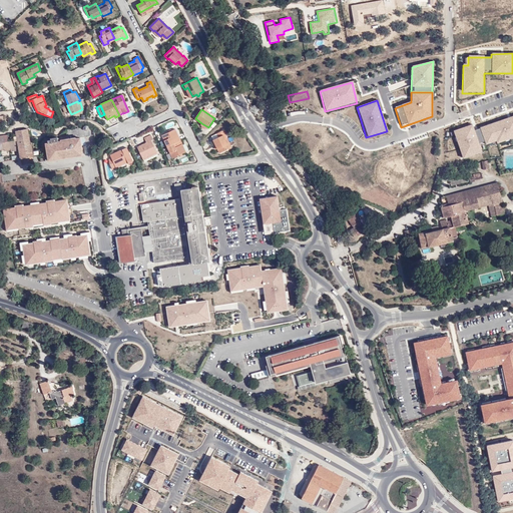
[(512,116),(474,131),(479,145),(485,144),(486,147),(512,137),(512,116)]
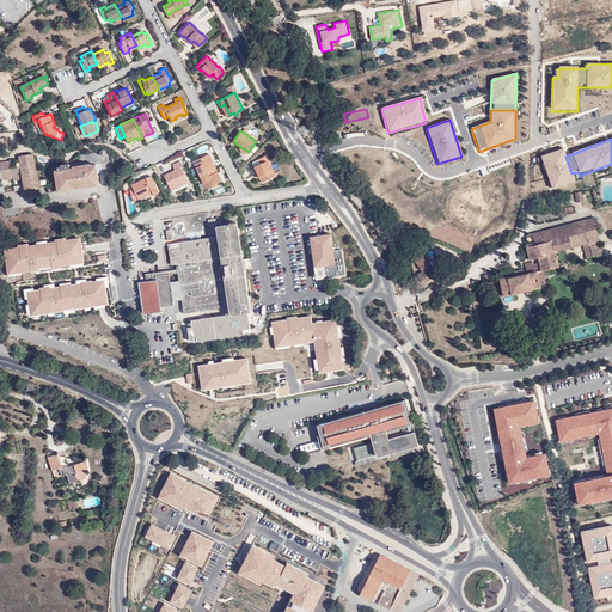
[(109,161),(108,154),(106,154),(105,154),(106,153),(106,152),(105,151),(104,151),(104,150),(103,150),(101,151),(98,152),(79,154),(80,161),(71,163),(72,169),(96,164),(109,161)]
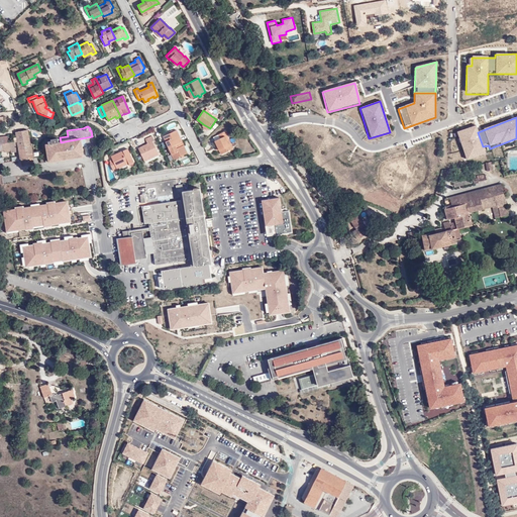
[(476,126),(456,132),(466,162),(485,156),(483,146),(478,132),(476,126)]
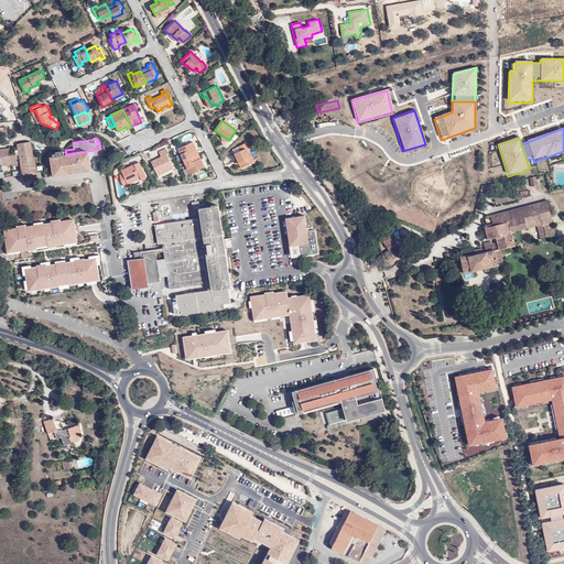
[(30,141),(18,143),(19,154),(21,165),(23,174),(38,172),(44,170),(43,164),(36,166),(34,159),(33,159),(30,141)]
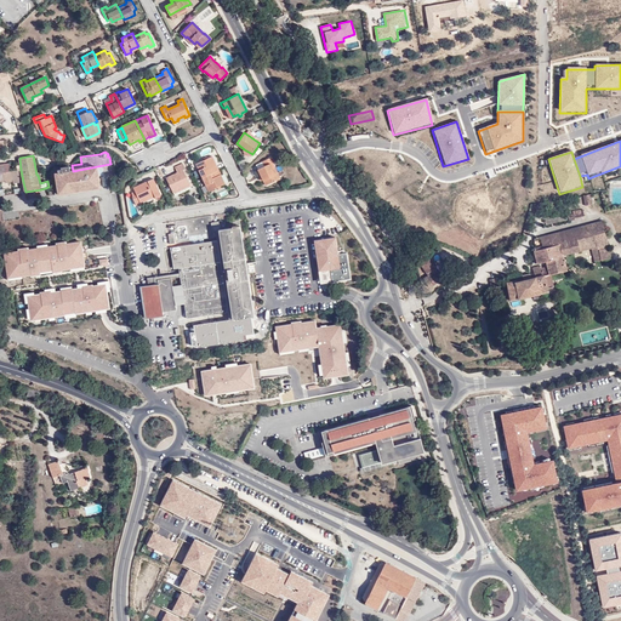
[(195,164),(203,178),(220,170),(212,155),(195,164)]
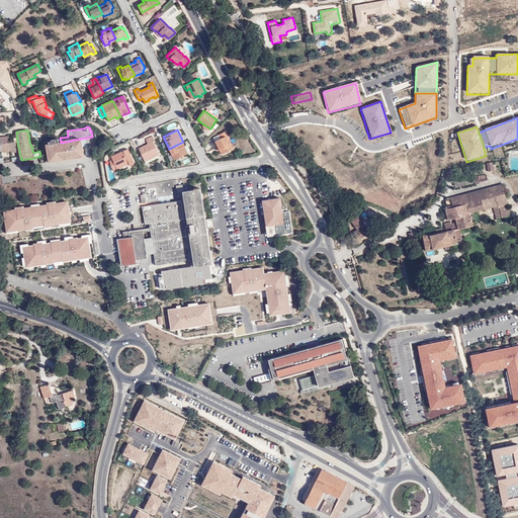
[(222,155),(235,149),(226,132),(219,135),(221,139),(216,142),(218,146),(220,151),(222,155)]
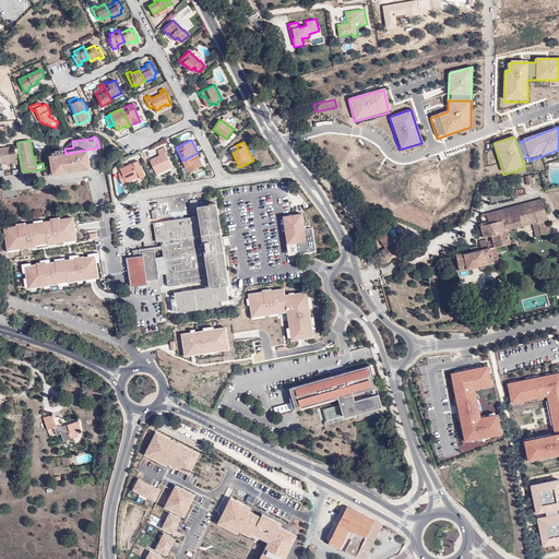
[(21,164),(19,153),(10,154),(9,154),(8,146),(0,147),(0,163),(12,162),(12,165),(21,164)]
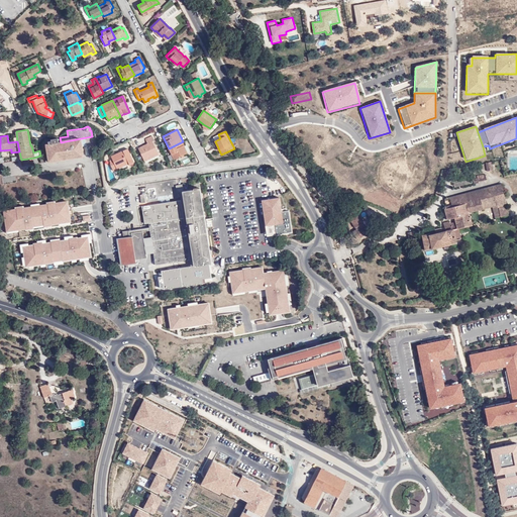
[(138,148),(144,160),(159,153),(152,141),(154,140),(152,136),(145,139),(147,143),(138,148)]
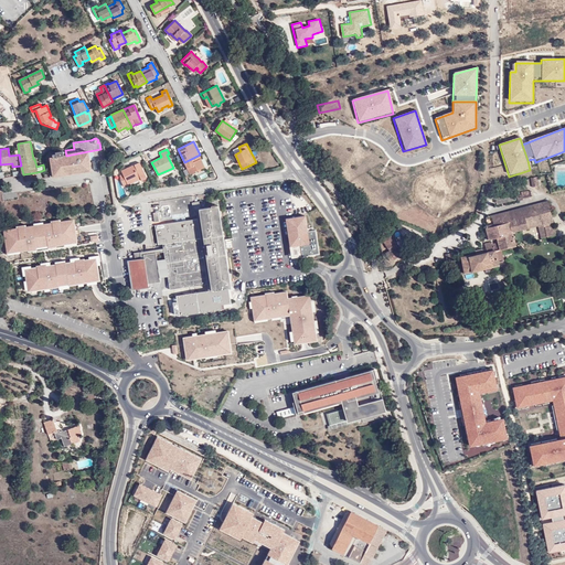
[(92,171),(88,151),(66,156),(64,156),(53,157),(51,158),(52,170),(54,177),(92,171)]
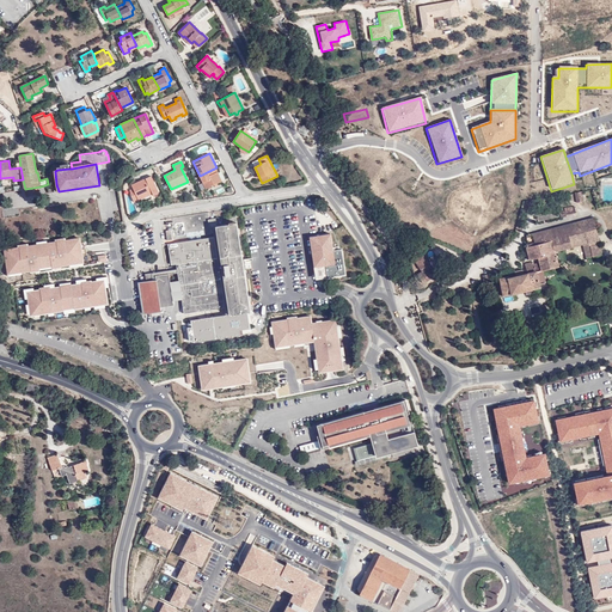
[(222,182),(216,167),(200,176),(202,183),(199,184),(201,190),(206,189),(222,182)]
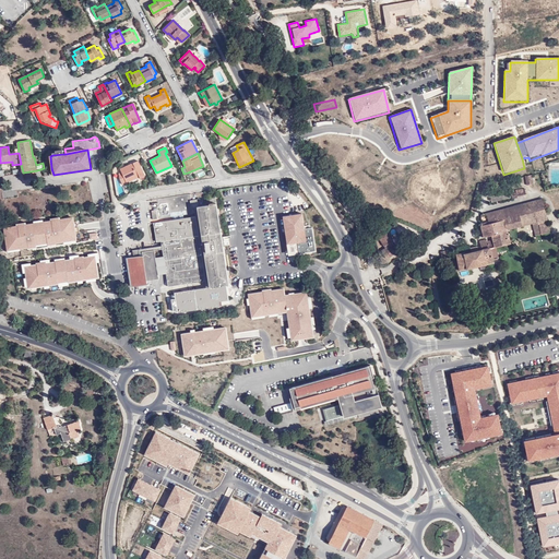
[(145,176),(145,175),(139,161),(120,169),(121,171),(119,174),(120,179),(122,185),(140,177),(141,179),(145,177),(145,176)]
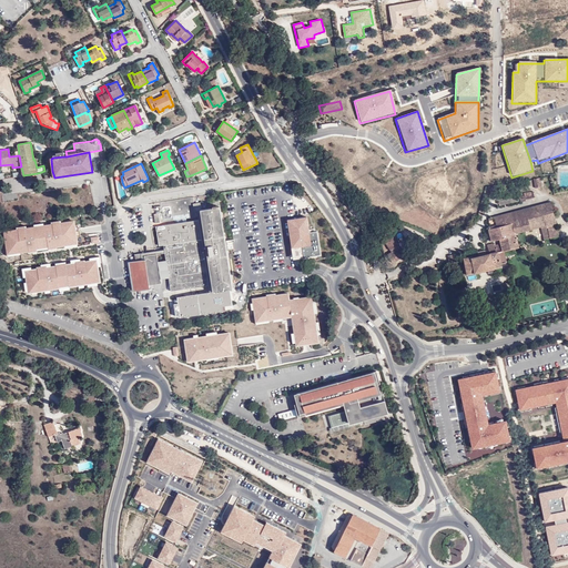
[(174,169),(159,175),(159,178),(175,170),(174,169)]
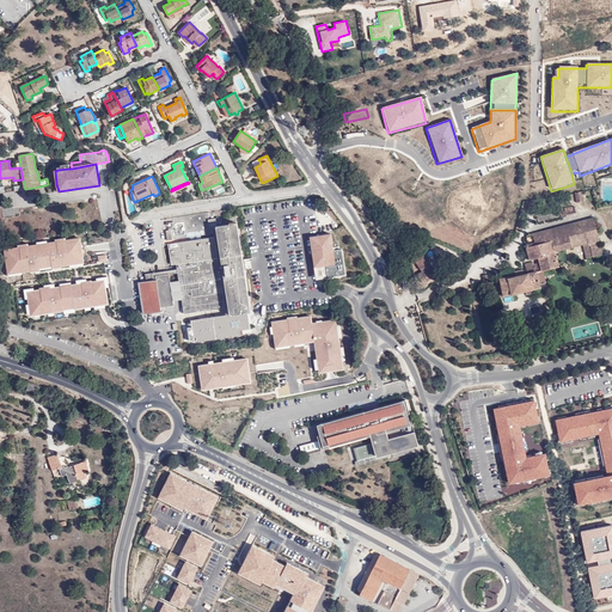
[(583,202),(580,191),(574,193),(577,203),(583,202)]
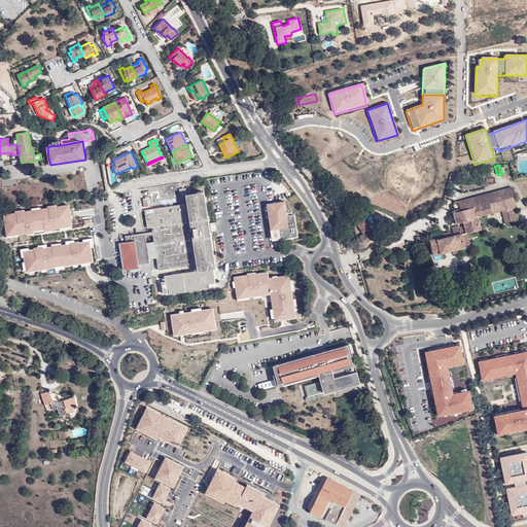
[(482,186),(482,184),(482,182),(462,186),(463,190),(482,186)]
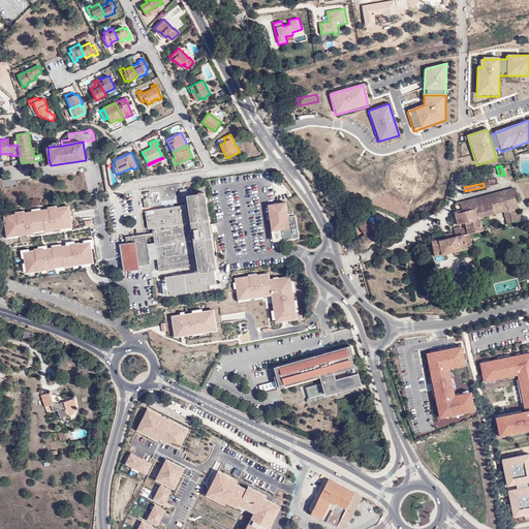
[(477,219),(479,218),(502,212),(505,225),(519,221),(517,212),(511,212),(511,210),(518,208),(512,189),(495,193),(497,204),(475,209),(477,219)]
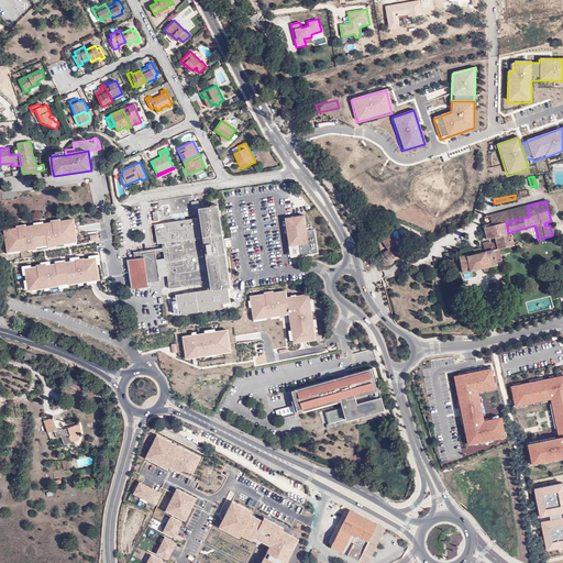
[(134,258),(129,260),(133,288),(148,286),(147,283),(159,280),(159,277),(156,260),(155,252),(164,251),(165,257),(167,275),(169,288),(210,283),(211,289),(176,295),(179,316),(221,309),(221,304),(230,302),(228,287),(231,286),(218,205),(216,206),(216,205),(210,205),(210,206),(200,208),(196,209),(197,218),(155,224),(157,244),(163,243),(163,247),(140,251),(140,254),(134,255),(134,258)]
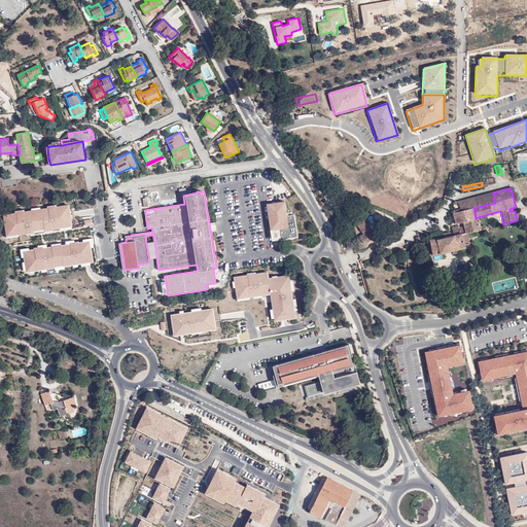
[(467,234),(481,230),(478,217),(476,218),(473,208),(495,203),(493,192),(452,204),(455,223),(463,221),(464,226),(459,227),(460,235),(467,234)]
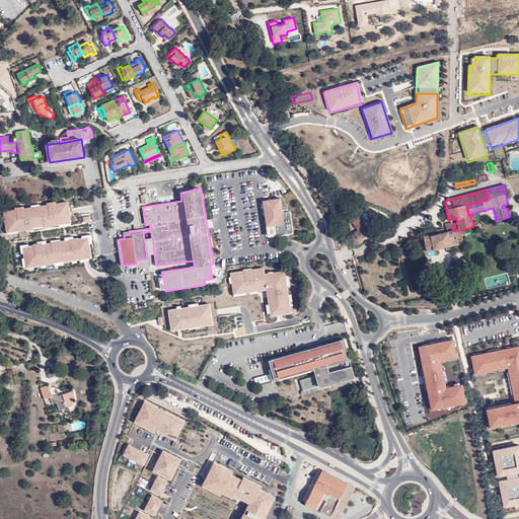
[(281,199),(264,202),(267,227),(269,237),(278,235),(294,233),(290,212),(283,213),(281,199)]
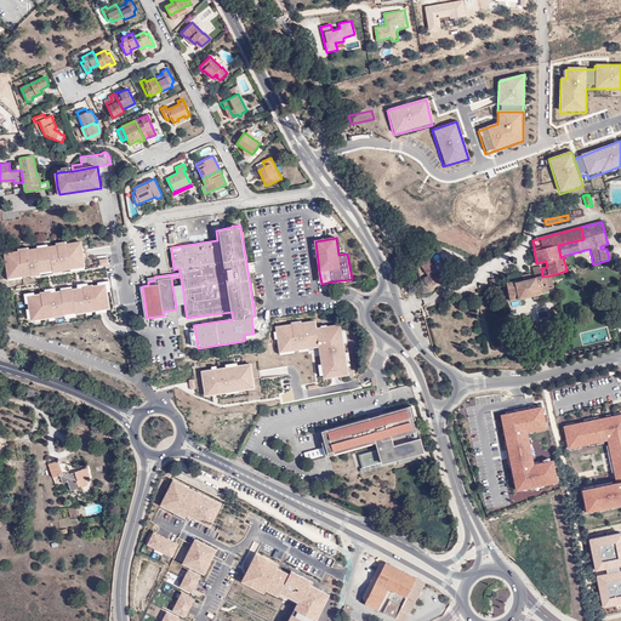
[(4,255),(7,277),(9,277),(22,275),(22,277),(27,275),(32,275),(30,272),(40,271),(39,267),(52,266),(52,268),(62,267),(62,271),(64,269),(70,268),(70,267),(84,266),(85,266),(83,254),(83,246),(81,243),(72,244),(72,243),(67,244),(67,245),(56,246),(56,245),(46,246),(38,249),(29,250),(29,251),(18,252),(18,251),(13,252),(4,255)]
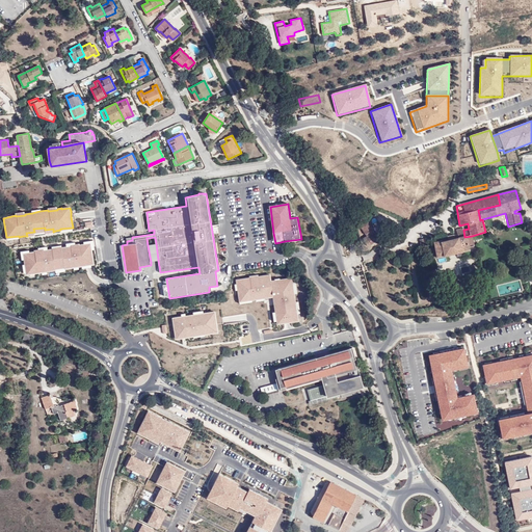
[(368,246),(376,243),(368,222),(360,225),(368,246)]
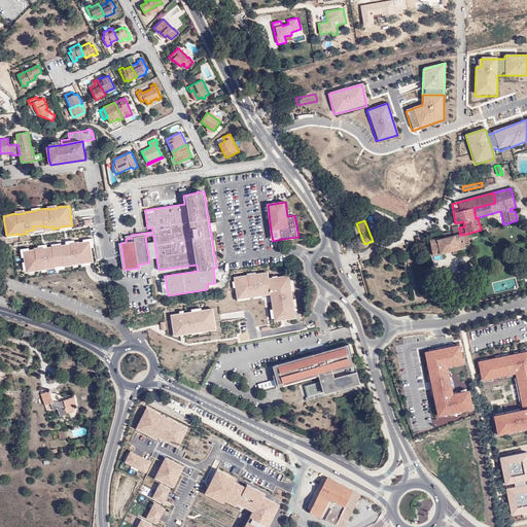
[(44,227),(44,225),(33,226),(34,230),(26,231),(27,234),(27,235),(34,234),(34,233),(45,231),(45,232),(53,231),(53,230),(53,226),(44,227)]
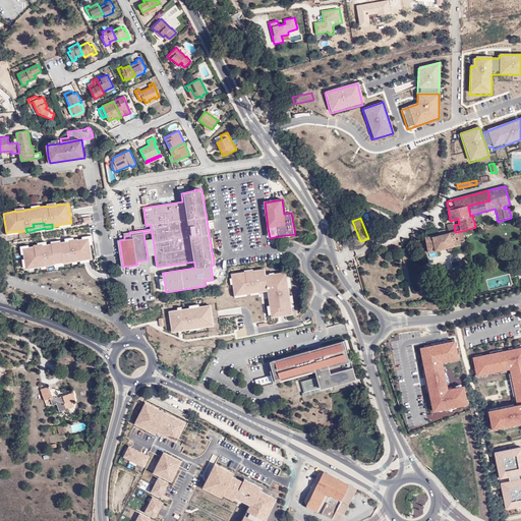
[(459,242),(464,240),(462,231),(455,232),(454,225),(453,223),(447,224),(447,230),(438,231),(439,235),(424,237),(427,251),(460,245),(459,242)]
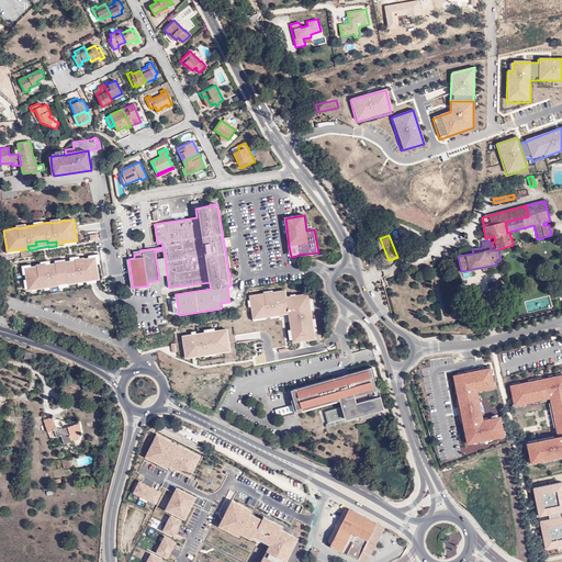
[(96,257),(97,265),(100,263),(98,254),(89,256),(89,258),(96,257)]
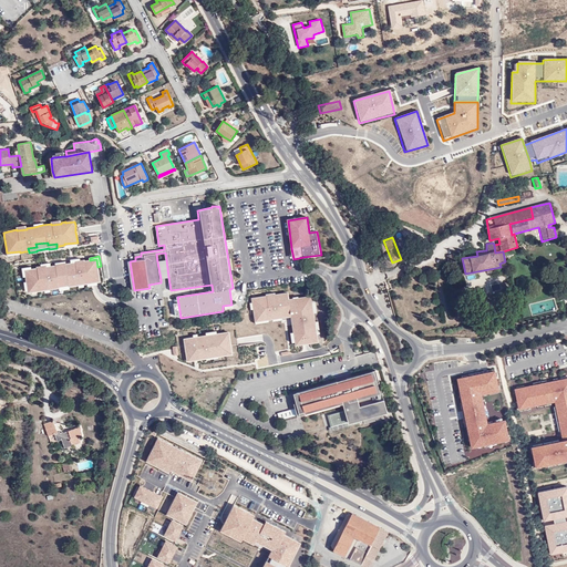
[(27,278),(29,291),(31,291),(32,292),(41,290),(44,289),(50,288),(50,289),(60,288),(59,287),(70,286),(79,285),(79,284),(83,284),(88,282),(88,284),(98,281),(96,281),(100,280),(98,267),(96,259),(90,260),(84,261),(84,260),(82,260),(80,261),(76,261),(76,263),(73,264),(66,265),(55,266),(49,267),(45,267),(41,267),(40,267),(38,268),(38,269),(32,269),(26,270),(27,278)]
